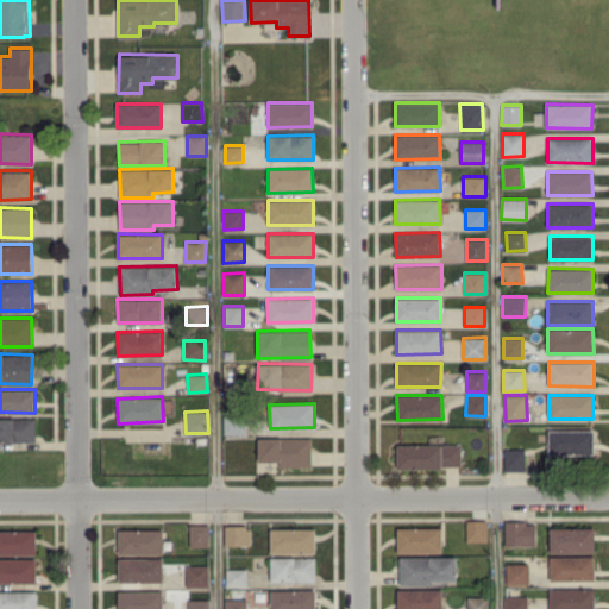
[(224,415),(224,435),(246,434),(245,415),(224,415)]
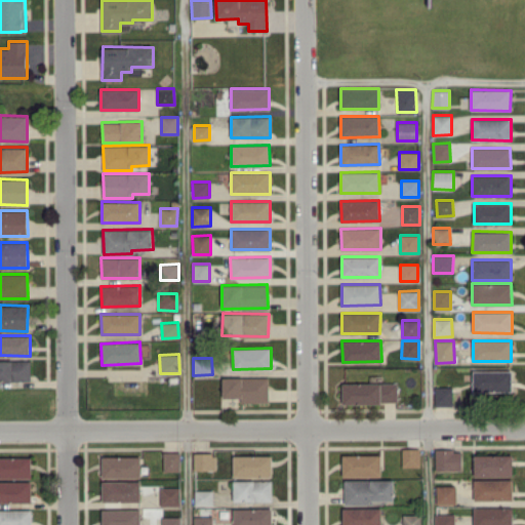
[(30,360),(0,360),(0,380),(31,380),(30,360)]
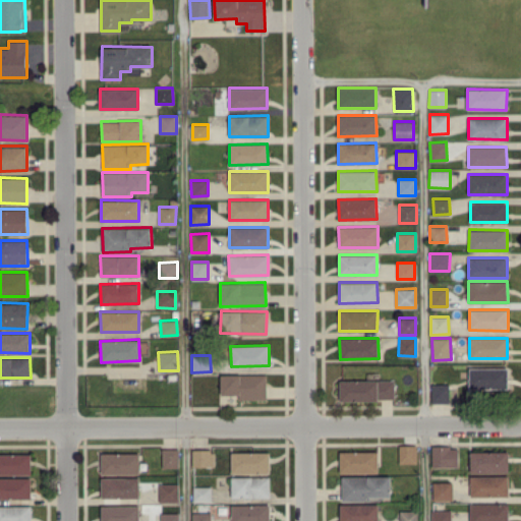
[(508,367),(469,367),(469,388),(508,388),(508,367)]
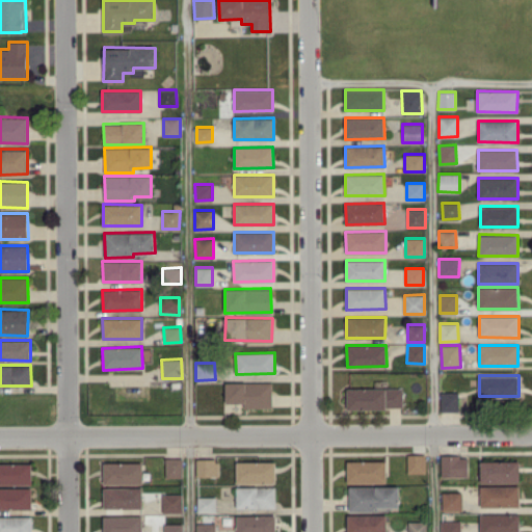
[(271,381),(225,382),(225,402),(243,402),(243,407),(272,407),(271,381)]
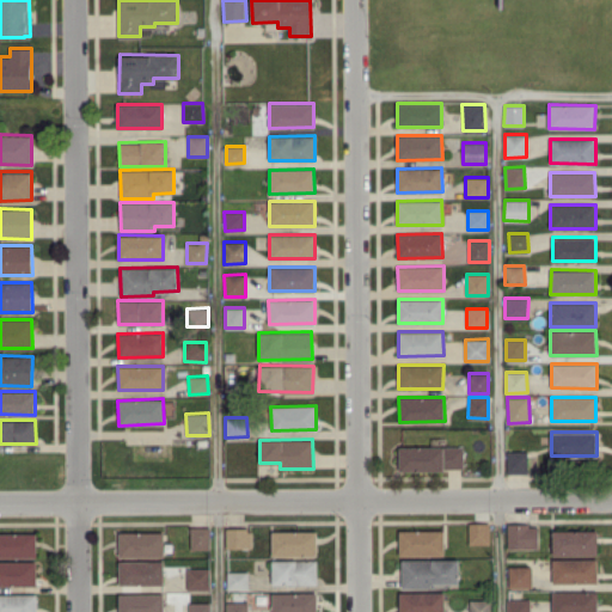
[(399,447),(399,470),(463,469),(463,446),(399,447)]
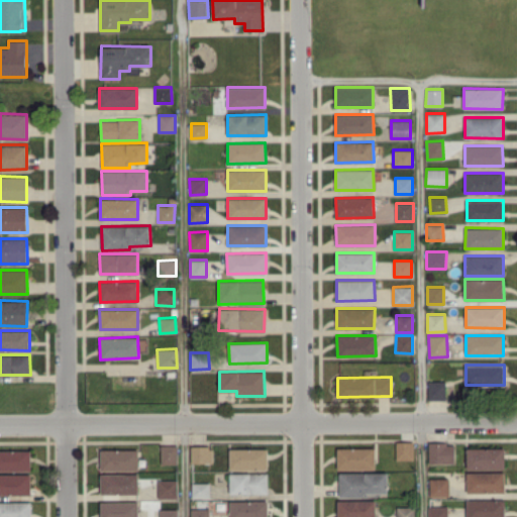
[(427,381),(428,400),(445,399),(445,381),(427,381)]
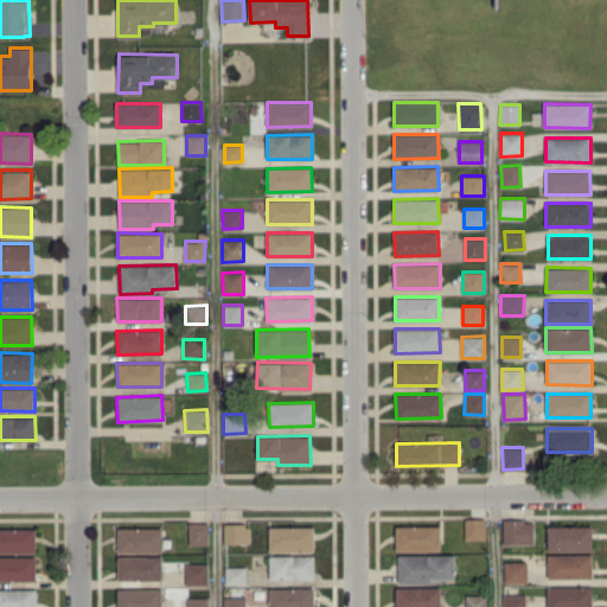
[(465,540),(485,540),(485,518),(465,518),(465,540)]
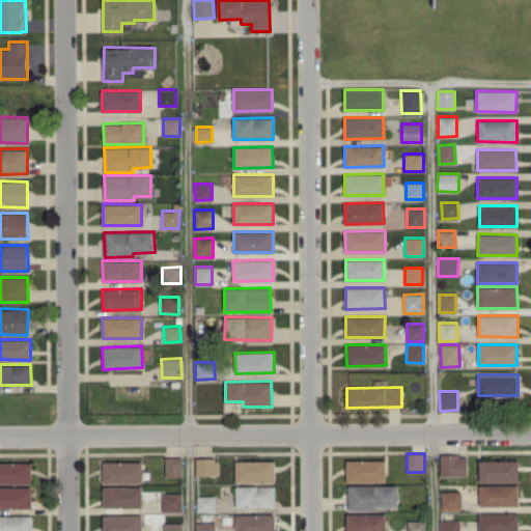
[(440,475),(467,475),(467,454),(440,454),(440,475)]
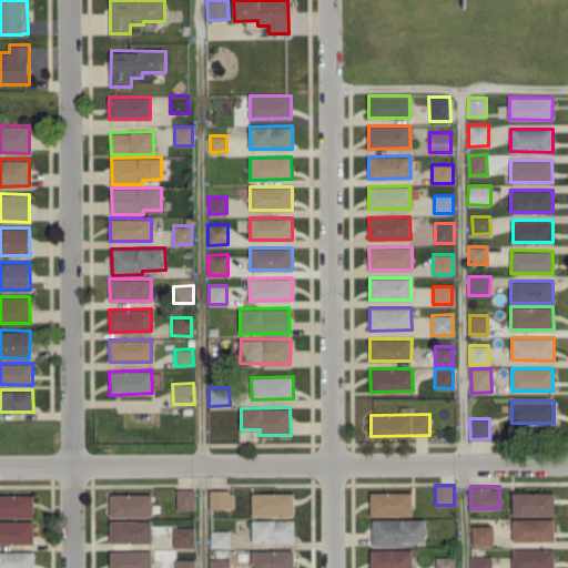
[(176,509),(194,509),(194,489),(176,489),(176,509)]
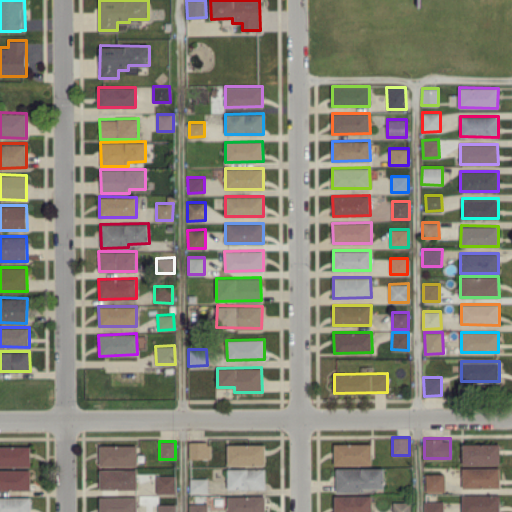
[(189,442),(189,458),(211,458),(210,442),(189,442)]
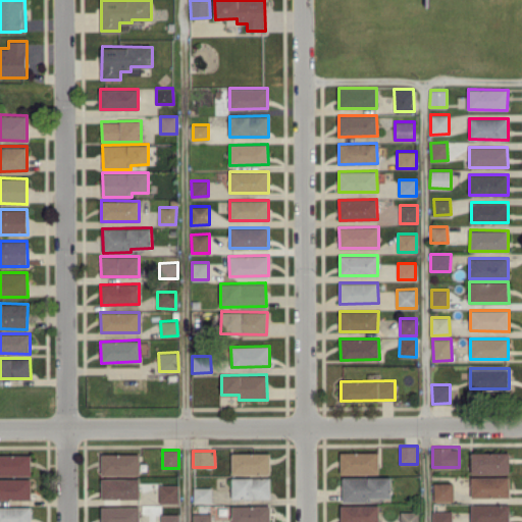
[(378,473),(378,452),(341,453),(341,473),(378,473)]
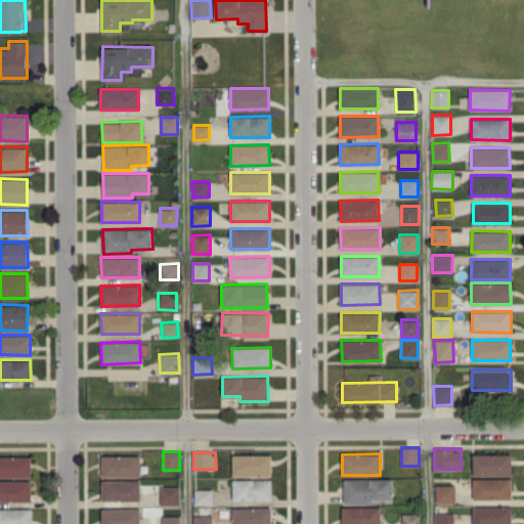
[(512,475),(511,453),(473,454),(473,475),(512,475)]
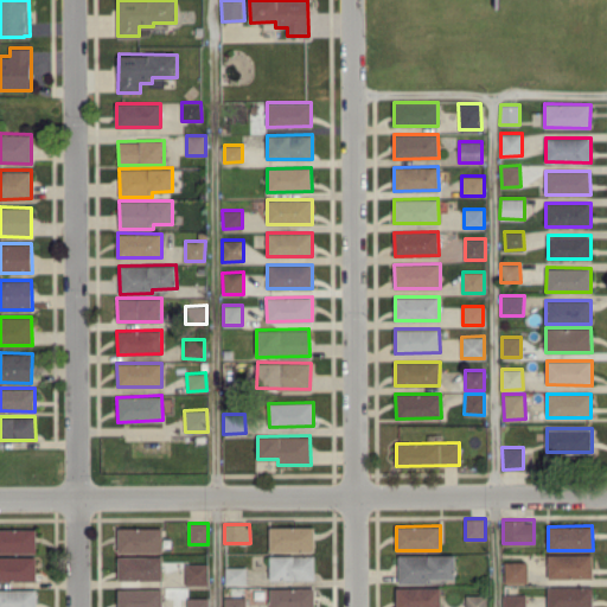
[(314,526),(270,526),(269,550),(314,551),(314,526)]
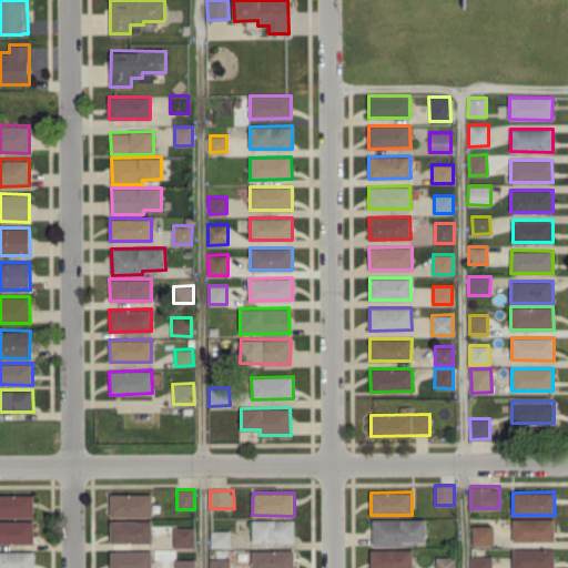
[(0,516),(33,517),(33,495),(0,494),(0,516)]
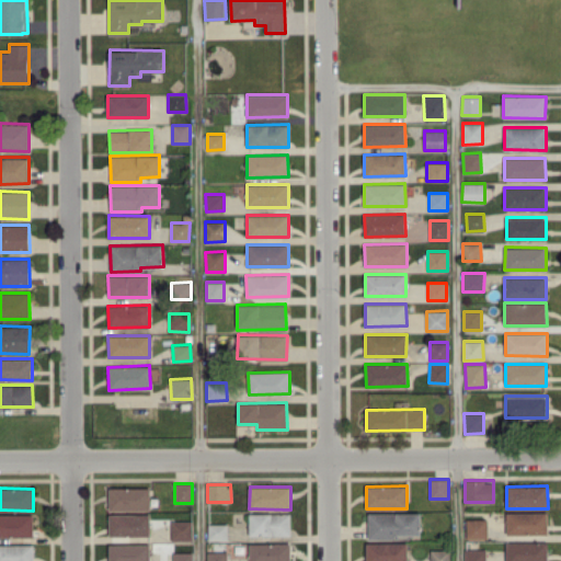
[(109,510),(150,510),(150,488),(110,488),(109,510)]
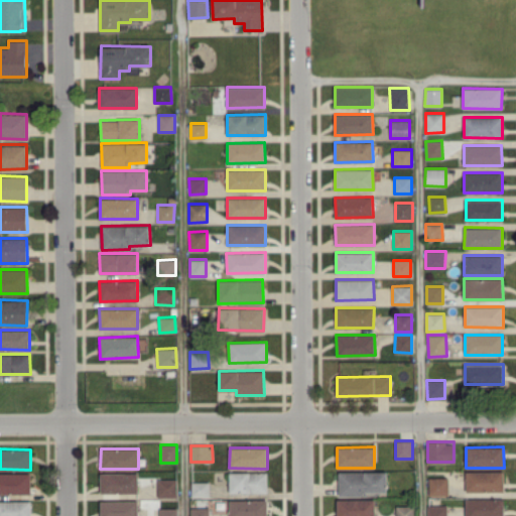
[(339,472),(339,495),(387,494),(387,471),(339,472)]
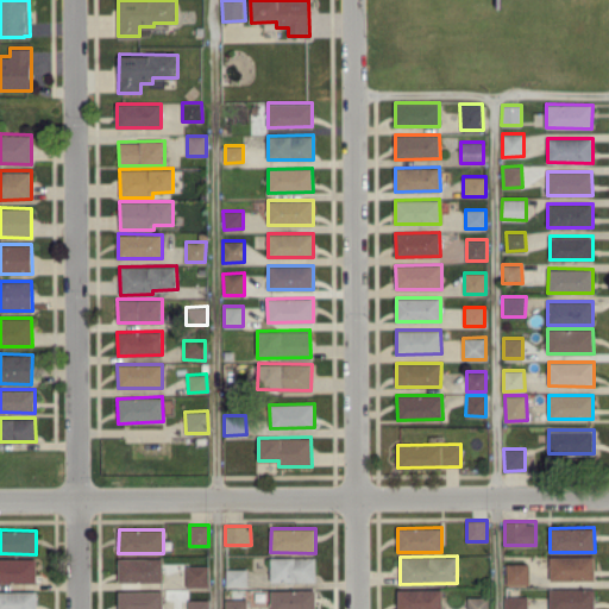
[(595,579),(594,556),(550,556),(550,579),(595,579)]
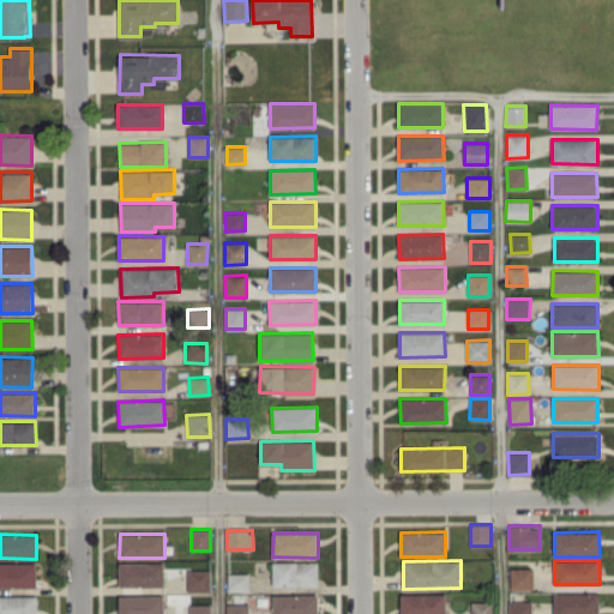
[(36,563),(0,561),(0,587),(36,588),(36,563)]
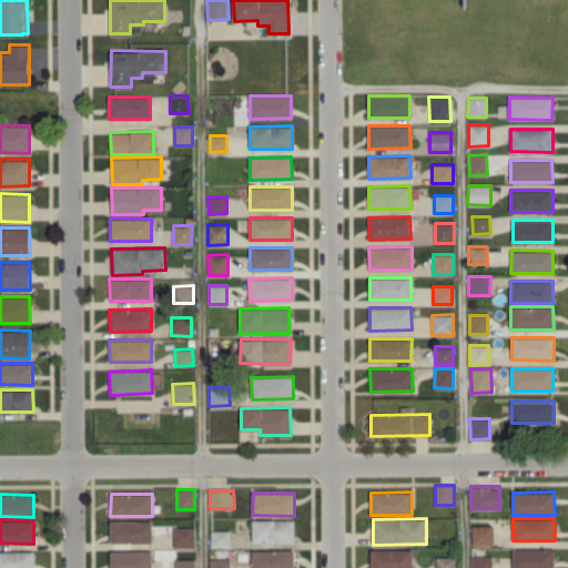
[(294,519),(253,519),(252,541),(294,543),(294,519)]
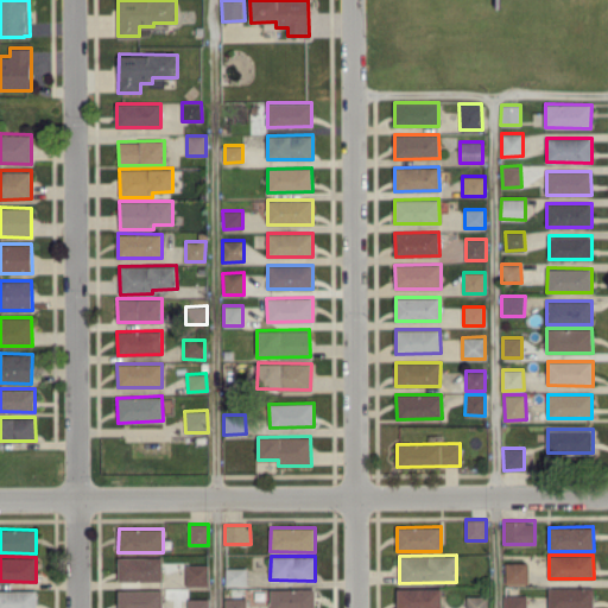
[(163,557),(118,557),(118,581),(162,581),(163,557)]
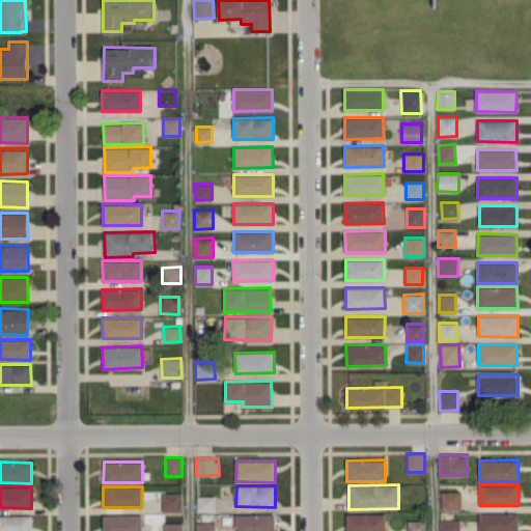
[(442,509),(460,509),(460,491),(441,491),(442,509)]
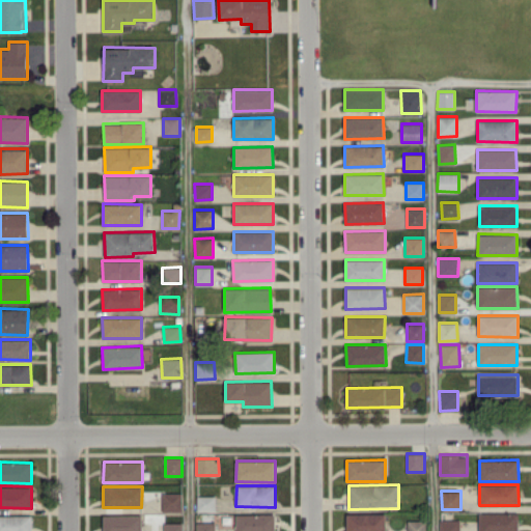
[(182,493),(162,493),(162,511),(182,511),(182,493)]
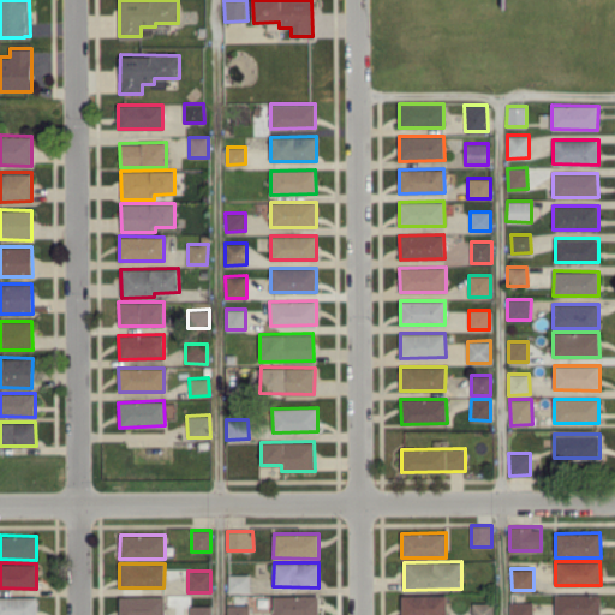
[(249,574),(228,574),(228,592),(249,592),(249,574)]
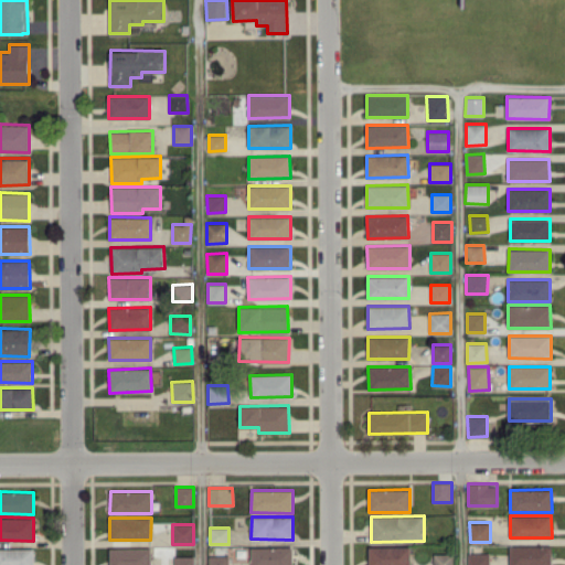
[(551,564),(552,545),(510,546),(510,564),(551,564)]
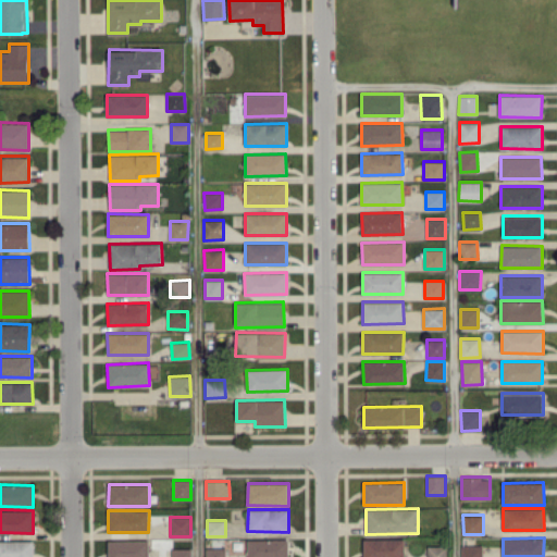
[(287,556),(288,539),(247,540),(247,556),(287,556)]
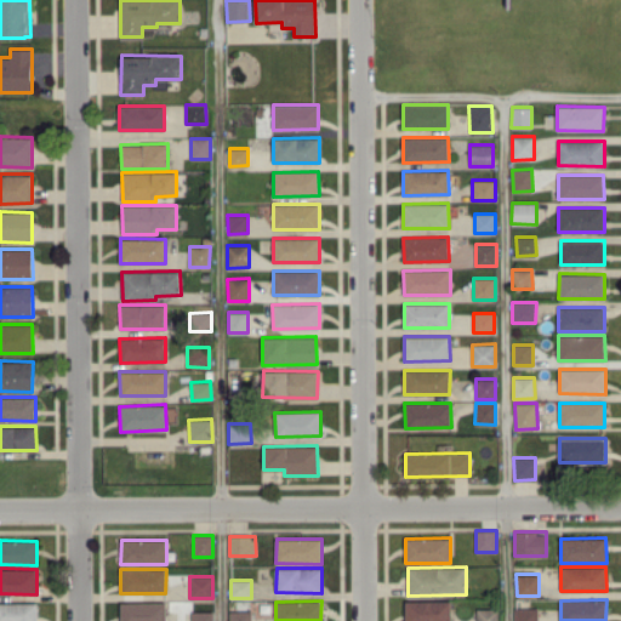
[(405,620),(450,620),(450,600),(405,600),(405,620)]
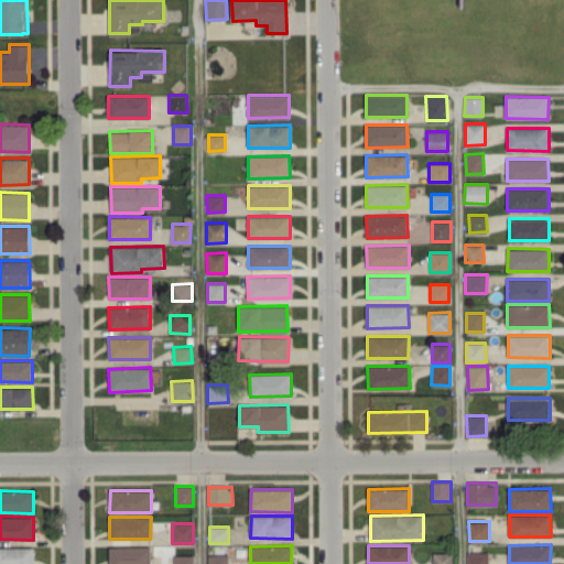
[(33,563),(34,546),(0,546),(0,563),(33,563)]
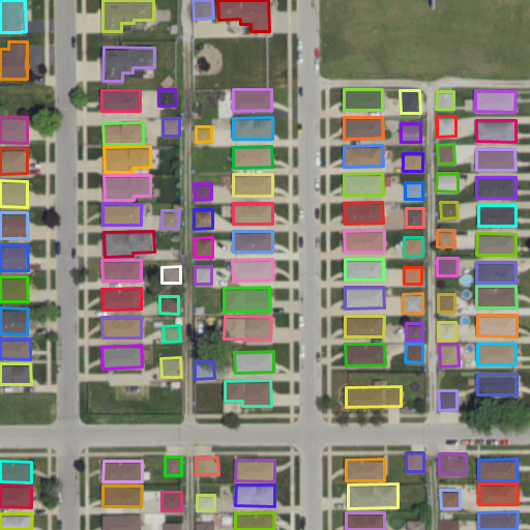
[(141,529),(141,513),(102,513),(102,529),(141,529)]
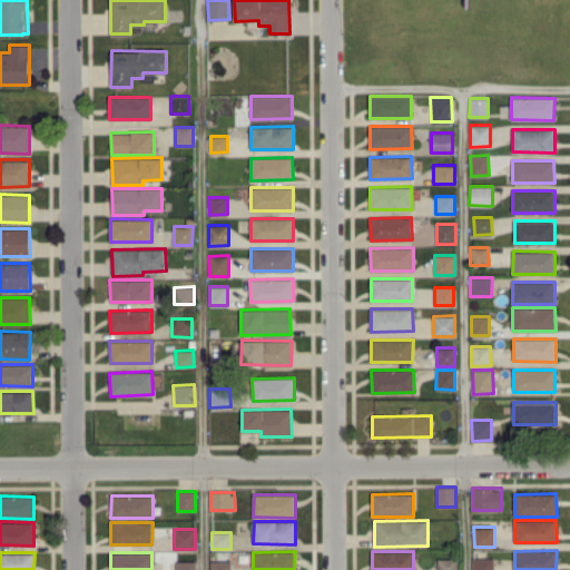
[(436,569),(457,569),(458,558),(438,558),(436,569)]
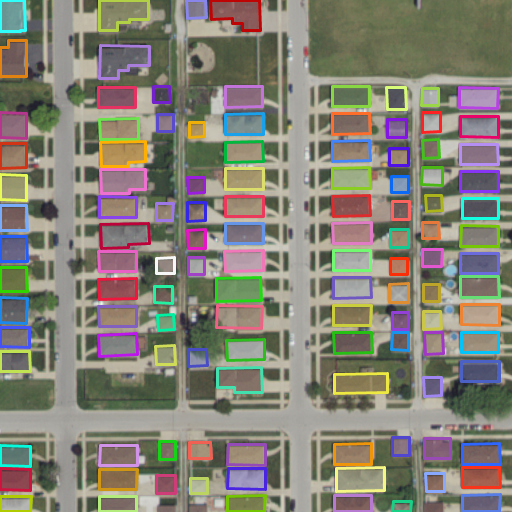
[(443,511),(443,501),(424,501),(424,511),(443,511)]
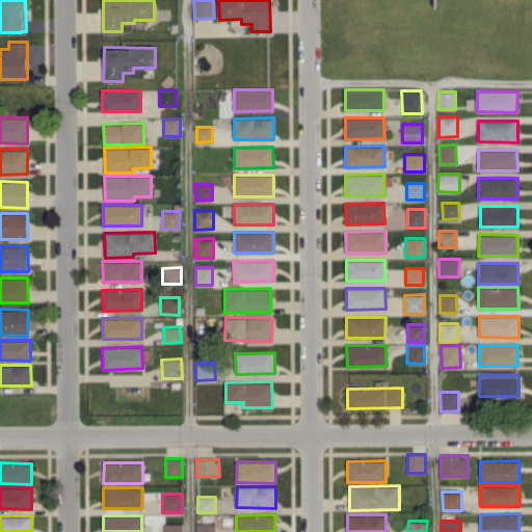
[(182,531),(182,523),(164,524),(163,531),(182,531)]
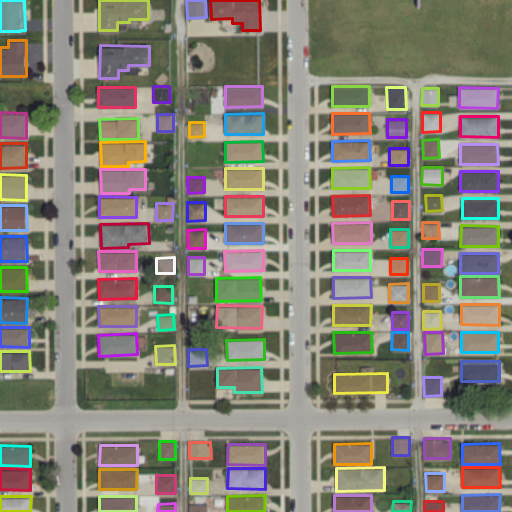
[(189,511),(207,511),(207,503),(189,503),(189,511)]
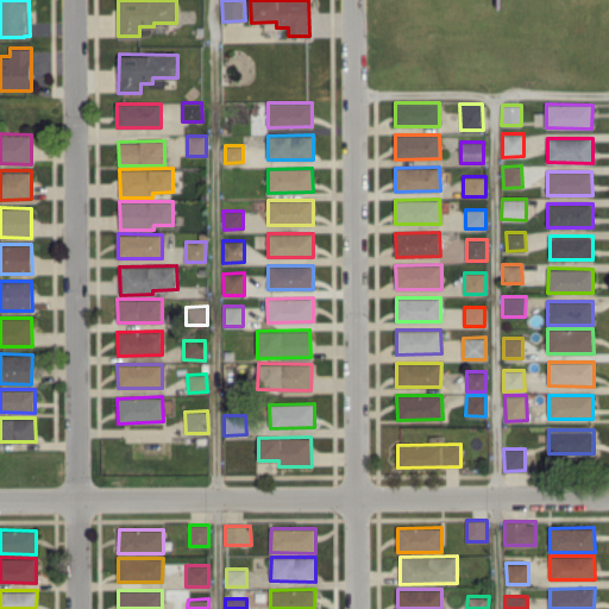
All buildings are outlined.
